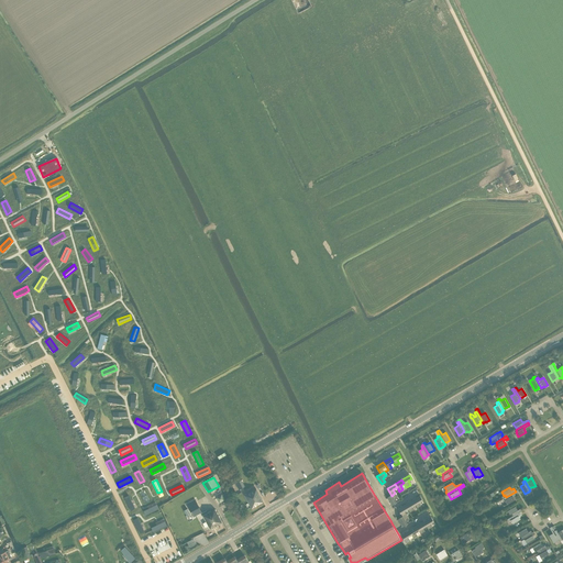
[(252,492),(244,496),(252,508),(263,503),(256,489),(252,492)]
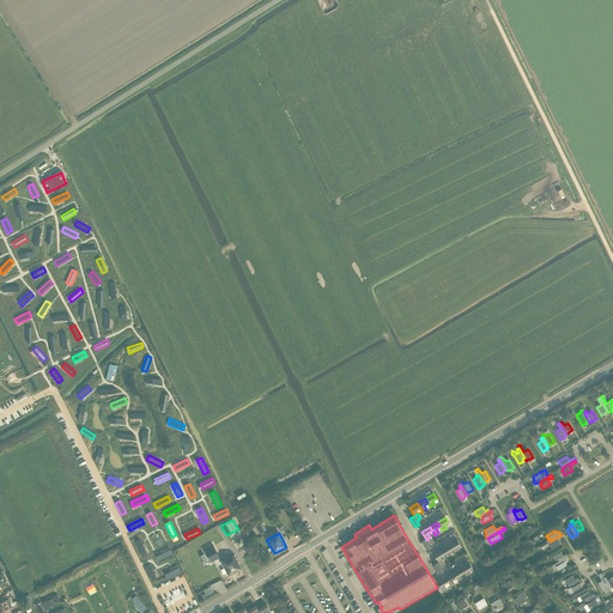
[(551,541),(548,542),(550,545),(552,550),(560,545),(558,540),(560,539),(564,536),(563,534),(562,535),(551,541)]
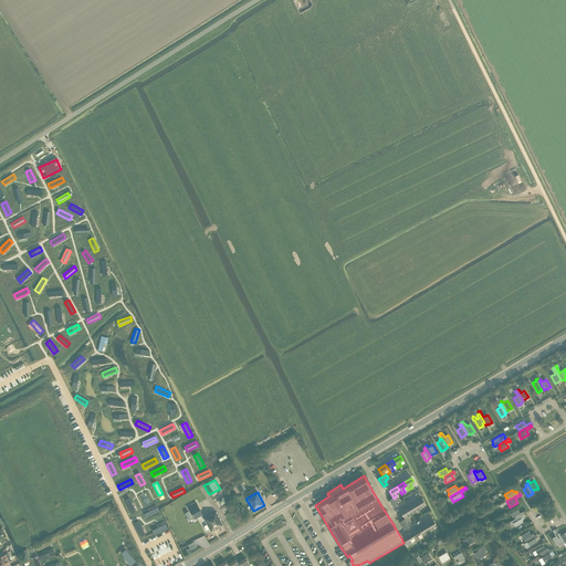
[(399,500),(397,495),(394,499),(389,501),(395,507),(398,505),(396,502),(399,500)]
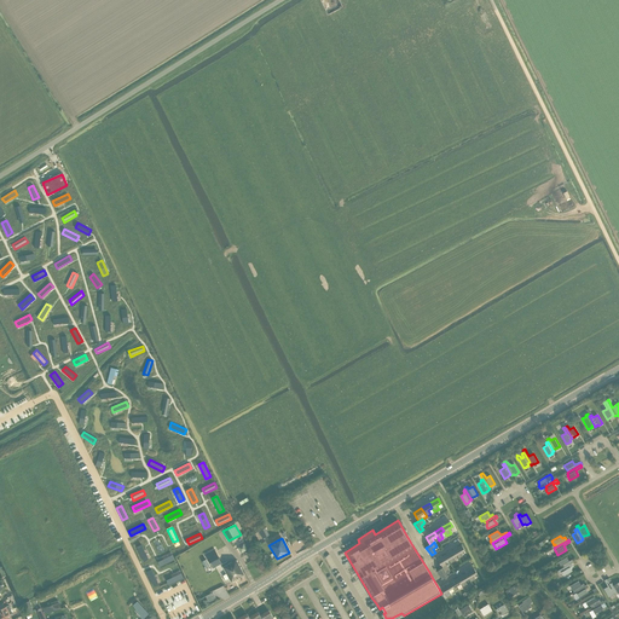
[(142,544),(137,547),(144,562),(149,560),(142,544)]
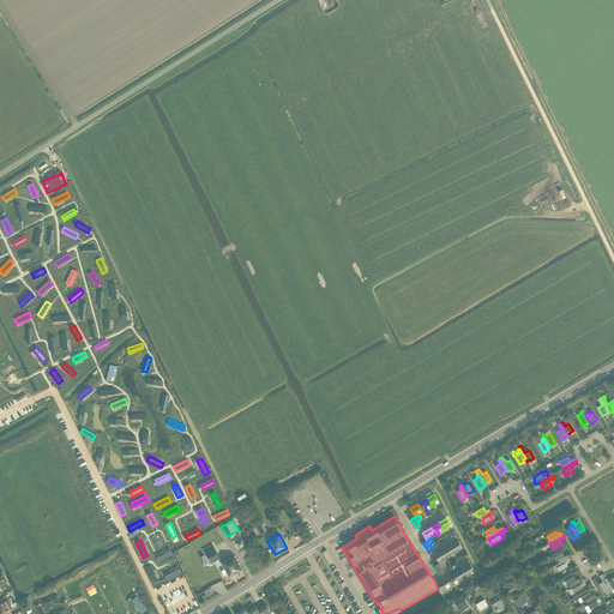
[(450,546),(452,551),(455,554),(459,552),(457,548),(461,546),(458,541),(450,546)]
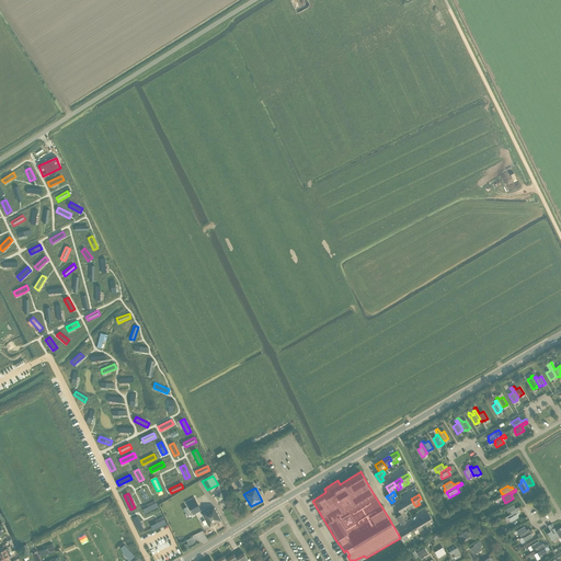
[(411,499),(404,503),(407,507),(409,511),(412,508),(410,505),(413,503),(411,499)]
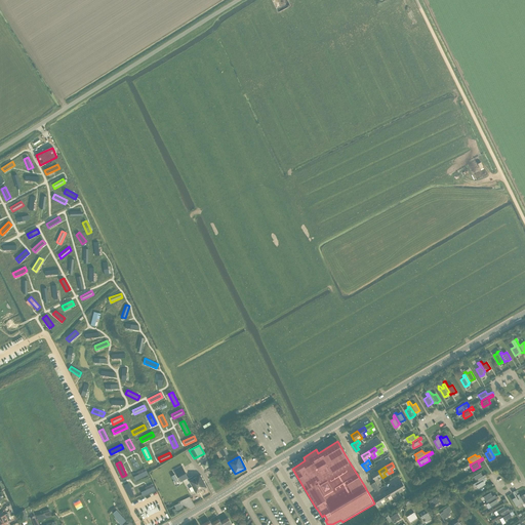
[(184,469),(175,473),(180,482),(189,478),(184,469)]
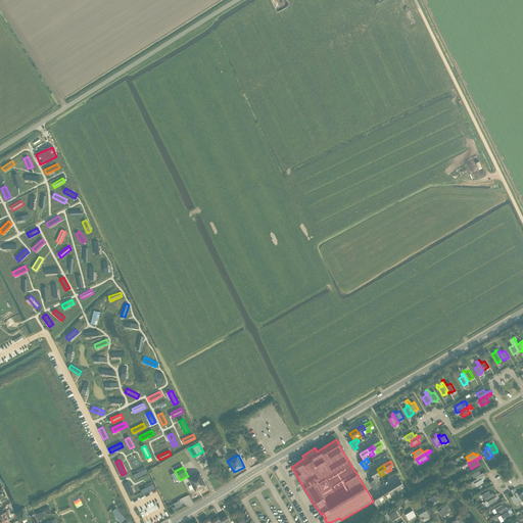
[(145,469),(133,475),(135,479),(147,473),(145,469)]
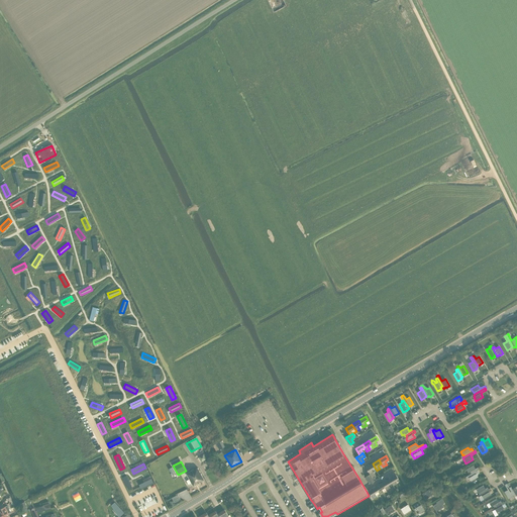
[(366,468),(370,475),(373,473),(371,470),(375,468),(373,463),(366,468)]
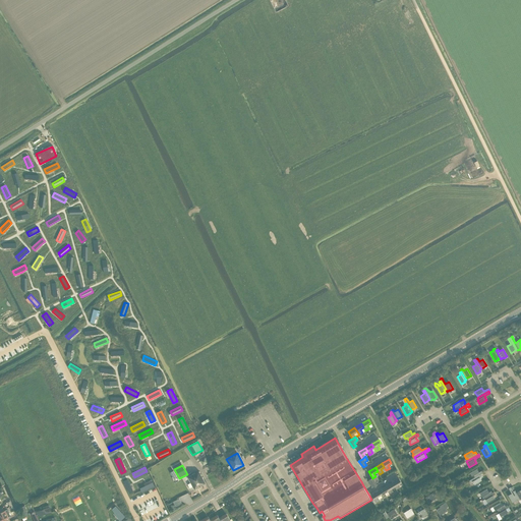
[(472,476),(473,475),(475,477),(481,474),(482,473),(481,471),(479,472),(477,469),(470,473),(472,476)]
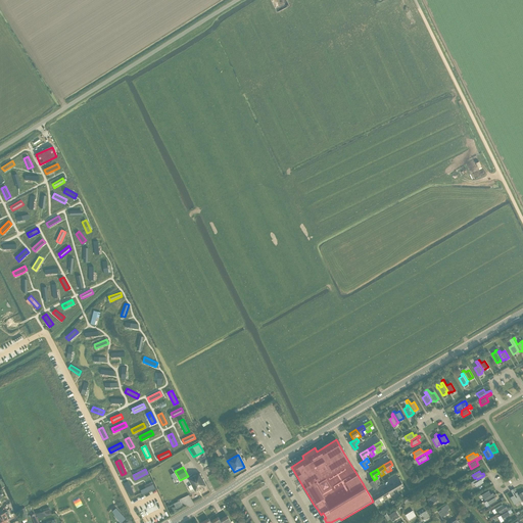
[(192,475),(187,477),(195,492),(206,486),(199,474),(196,475),(193,477),(192,475)]
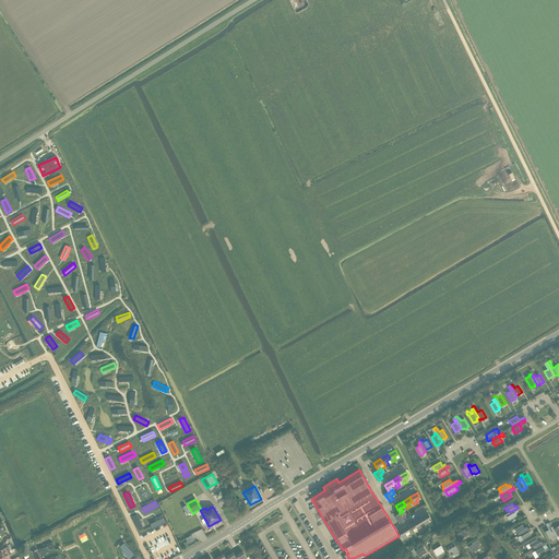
[(518,511),(516,509),(510,512),(503,515),(506,519),(508,518),(510,521),(518,515),(514,512),(518,511)]
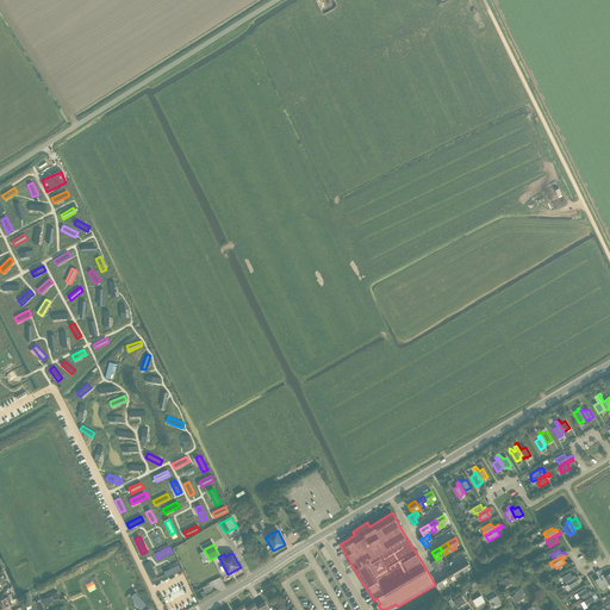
[(443,561),(440,558),(436,560),(431,562),(437,571),(441,568),(439,564),(443,561)]
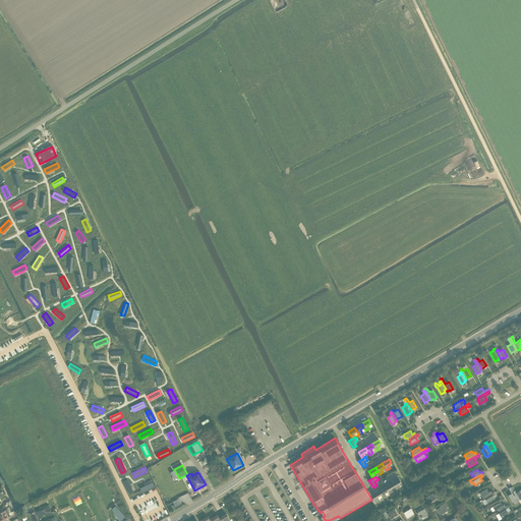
[(399,478),(392,482),(394,486),(396,489),(400,487),(398,484),(401,482),(399,478)]
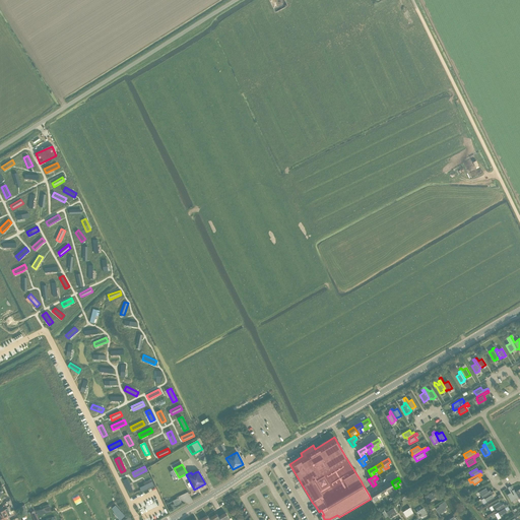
[(127,478),(123,480),(129,493),(133,491),(127,478)]
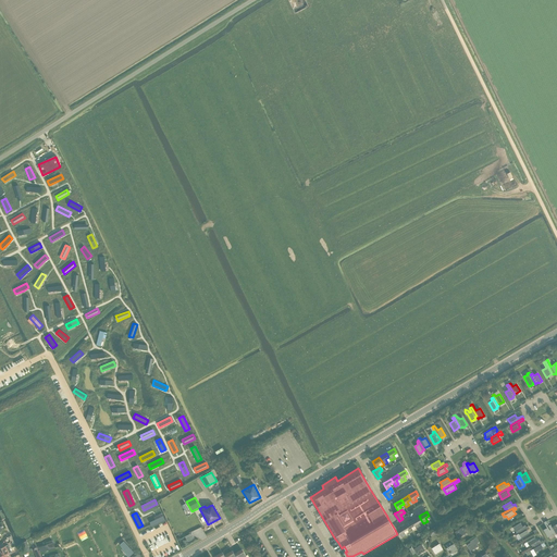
[(163,516),(149,522),(151,527),(165,520),(163,516)]
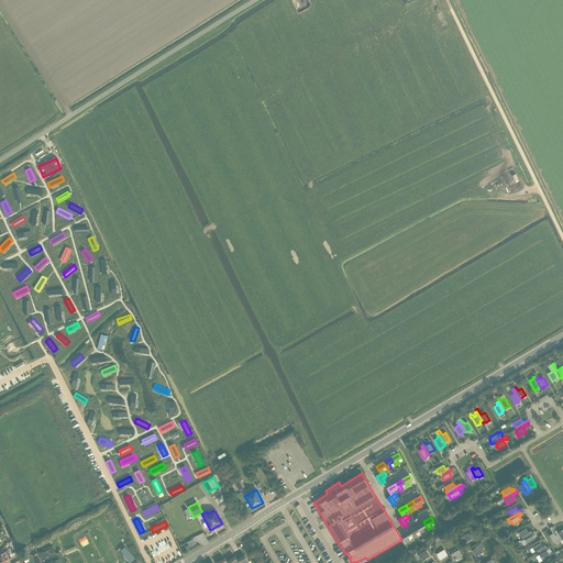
[(423,521),(417,526),(419,530),(421,533),(424,531),(422,528),(426,526),(423,521)]
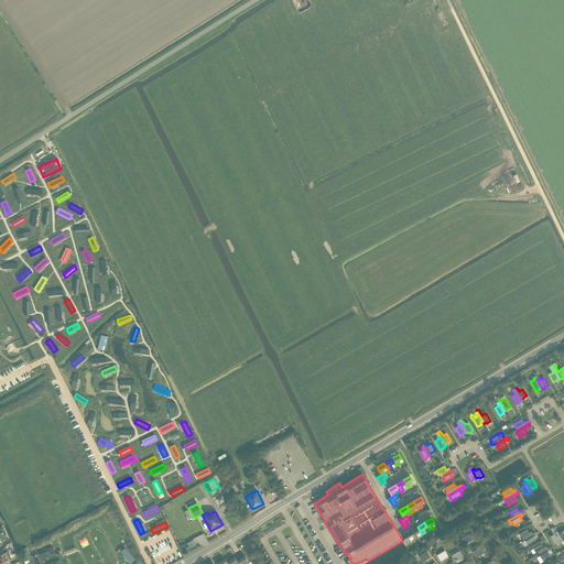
[(420,531),(418,527),(410,532),(412,535),(414,539),(418,537),(415,533),(420,531)]
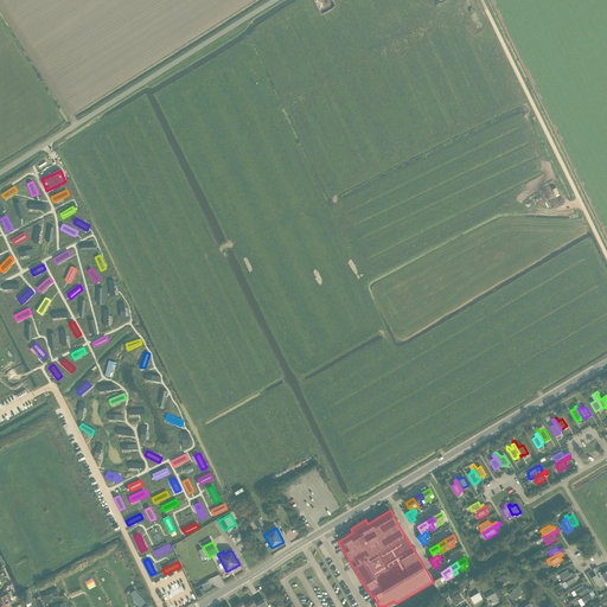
[(601,583),(602,582),(598,573),(595,568),(593,569),(596,575),(592,577),(596,586),(601,583)]
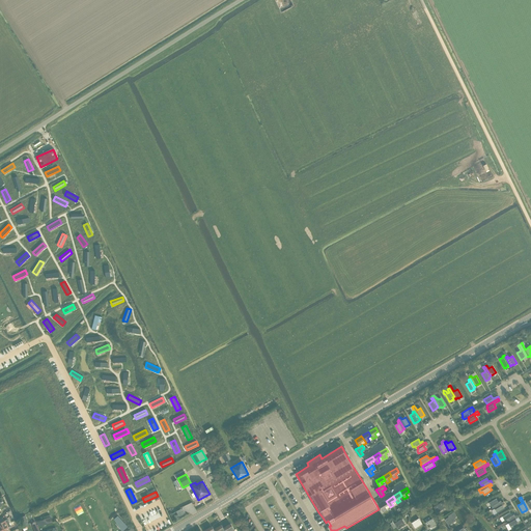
[(493,508),(495,507),(502,503),(501,501),(498,502),(496,499),(488,503),(491,506),(492,506),(493,508)]
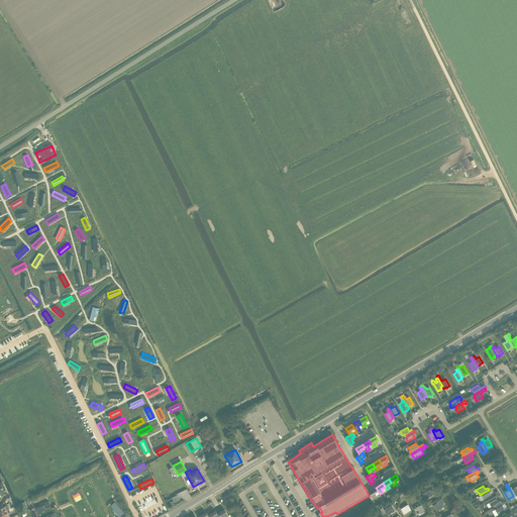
[(376,496),(380,494),(378,491),(376,488),(369,492),(373,499),(377,496),(376,496)]
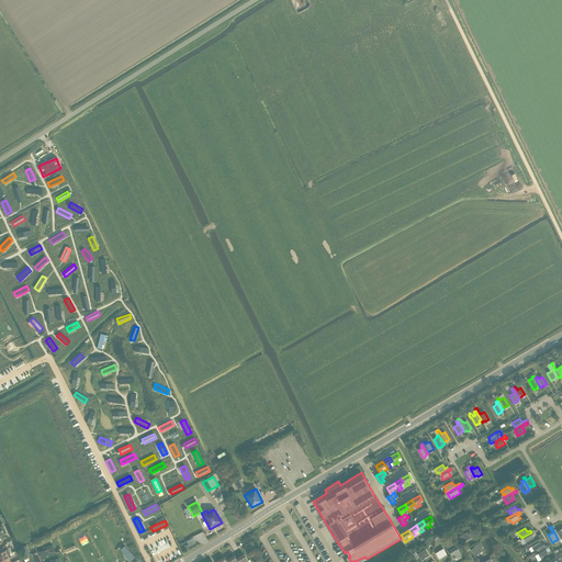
[(470,530),(459,537),(462,542),(470,538),(469,535),(471,534),(470,530)]
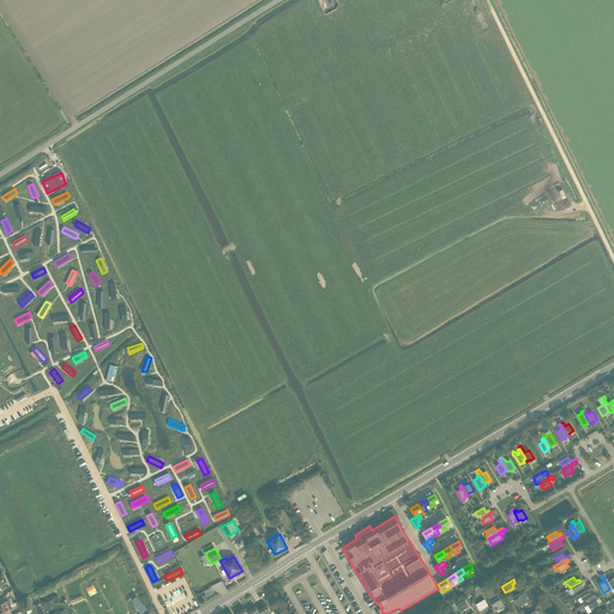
[(572,588),(569,590),(571,596),(575,594),(583,589),(581,584),(583,583),(582,581),(581,582),(572,587),(572,588)]
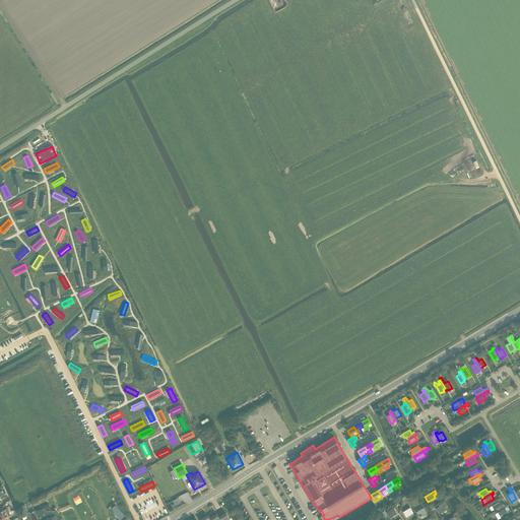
[(439,507),(436,509),(439,514),(446,510),(445,507),(447,506),(445,502),(439,505),(439,507)]
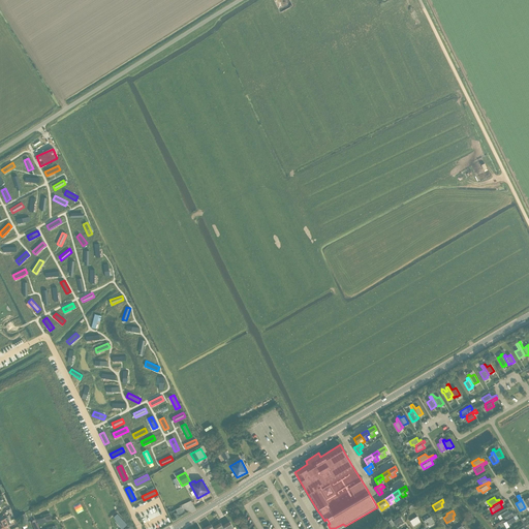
[(504,518),(505,520),(507,519),(514,515),(512,512),(509,514),(507,510),(500,515),(502,519),(504,518)]
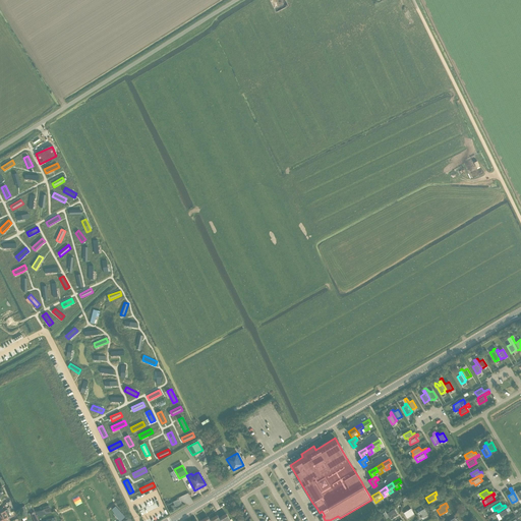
[(507,506),(506,507),(500,511),(501,513),(499,514),(501,517),(508,513),(506,509),(508,508),(507,506)]
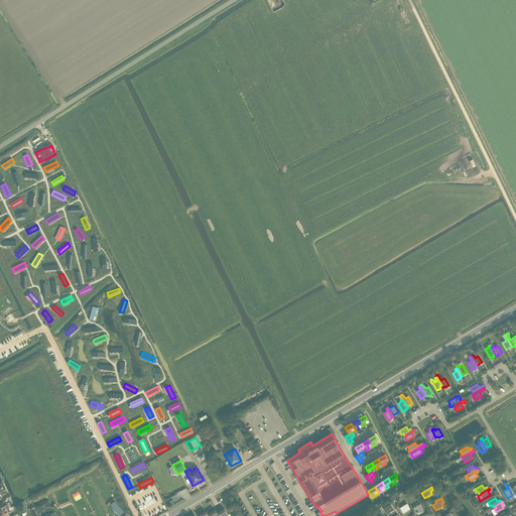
[(403,513),(410,509),(408,506),(410,505),(408,503),(407,504),(400,508),(403,513)]
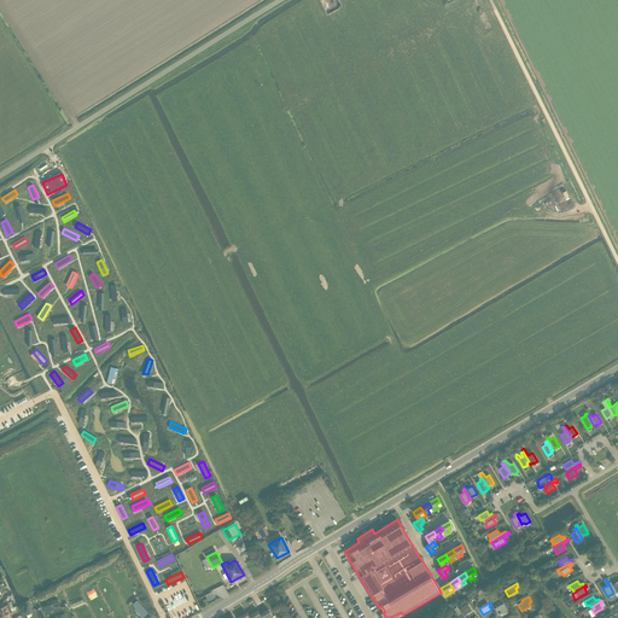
[(467,604),(459,608),(464,616),(472,611),(467,604)]
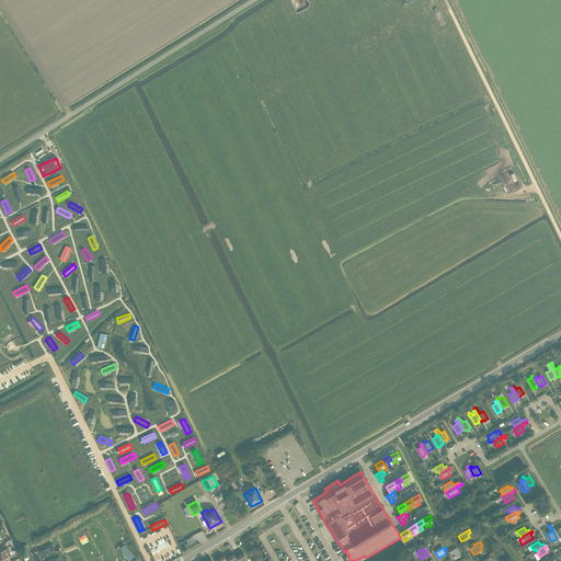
[(457,548),(449,552),(453,559),(460,554),(457,548)]
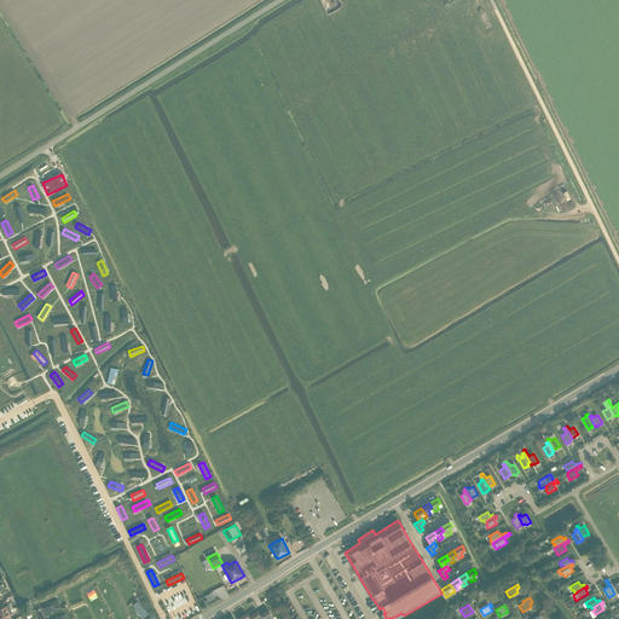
[(0,618),(11,618),(11,617),(10,614),(12,613),(11,609),(9,606),(0,609),(0,611),(3,617),(0,618)]
